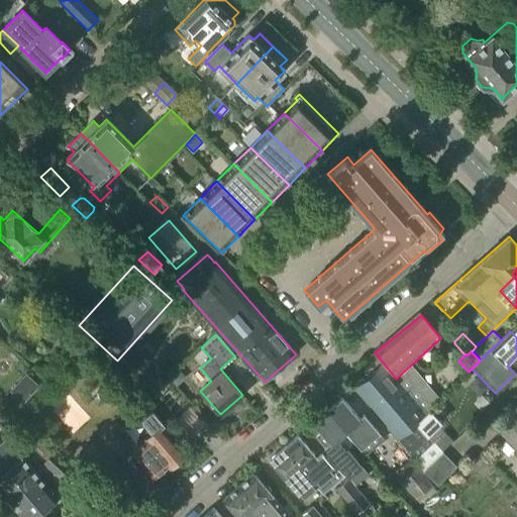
[(396,379),(384,364),(354,391),(398,439),(429,410),(445,396),(433,382),(420,393),(418,391),(411,398),(395,380),(396,379)]
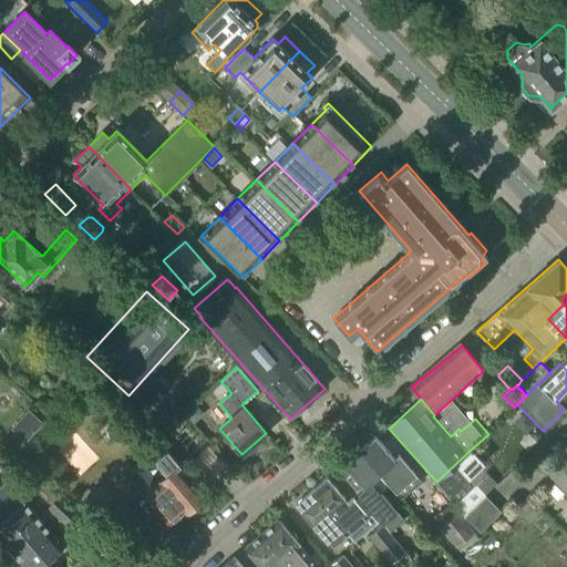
[(193,423),(199,419),(191,409),(185,414),(193,423)]
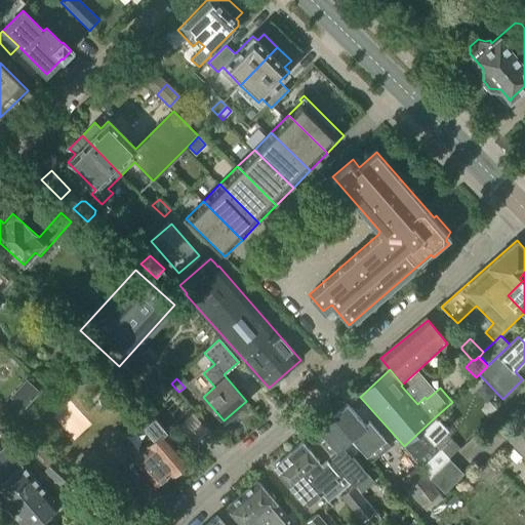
[(125,401),(133,395),(123,382),(115,389),(125,401)]
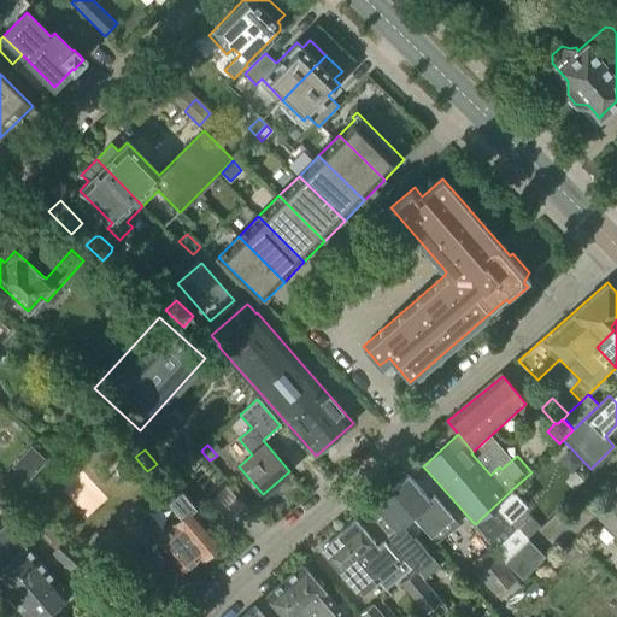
[(409,476),(392,489),(424,528),(430,535),(436,542),(458,524),(452,517),(434,495),(429,500),(409,476)]
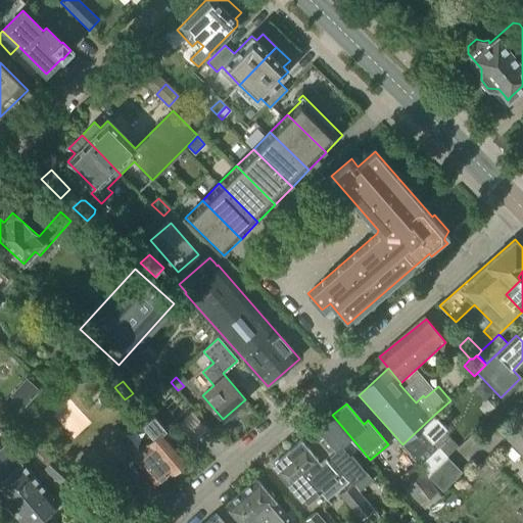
[(172,472),(188,459),(164,431),(167,429),(154,415),(142,425),(154,438),(133,457),(156,483),(171,471),(172,472)]
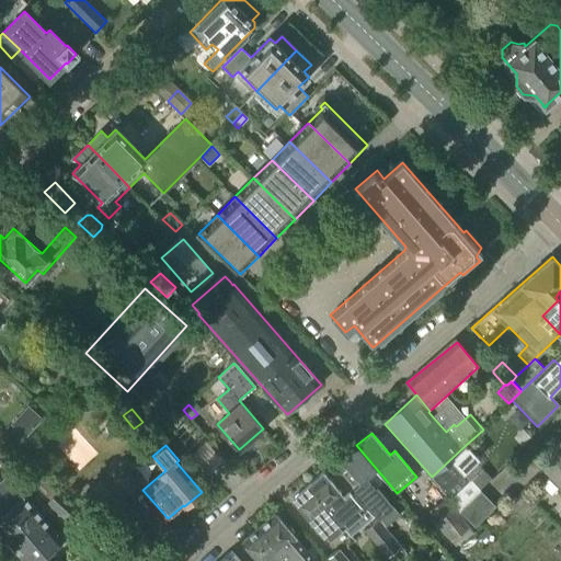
[(353,487),(352,487),(379,518),(386,527),(400,515),(393,506),(377,487),(386,480),(356,445),(341,458),(345,464),(339,470),(353,487)]
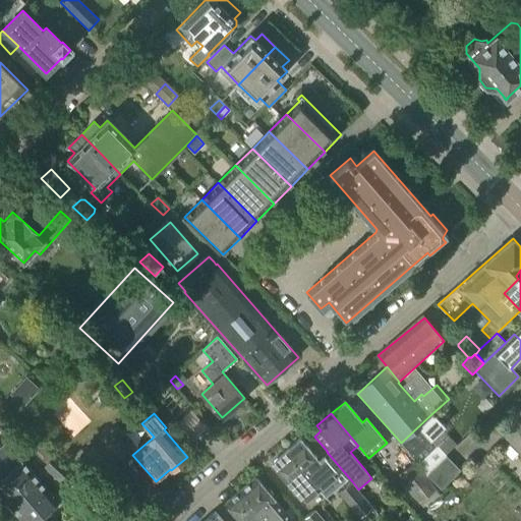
[(432,413),(401,443),(408,451),(407,452),(426,475),(447,457),(431,442),(445,426),(432,413)]
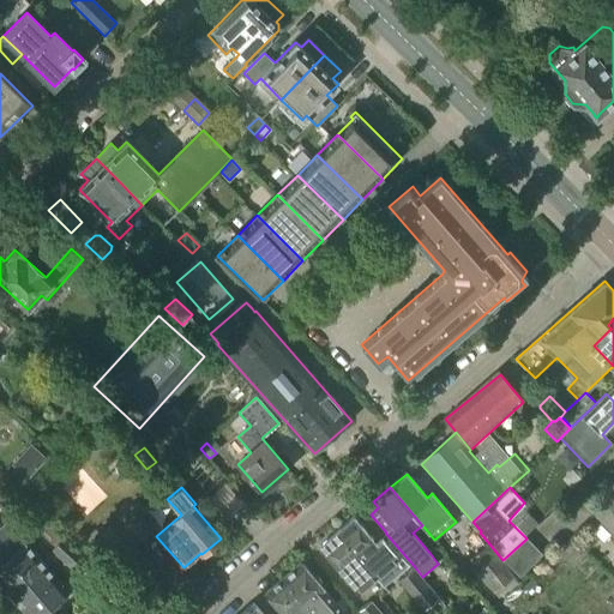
[(613,537),(613,495),(593,517),(613,537)]
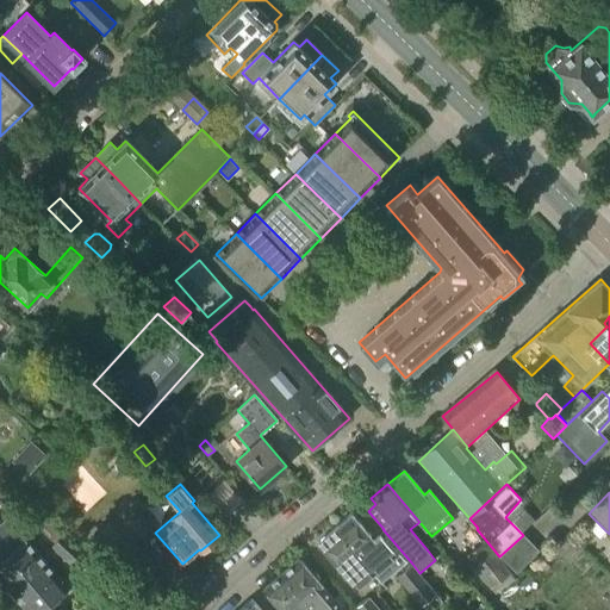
[(373,541),(350,514),(334,528),(368,568),(367,570),(372,576),(396,555),(379,536),(373,541)]
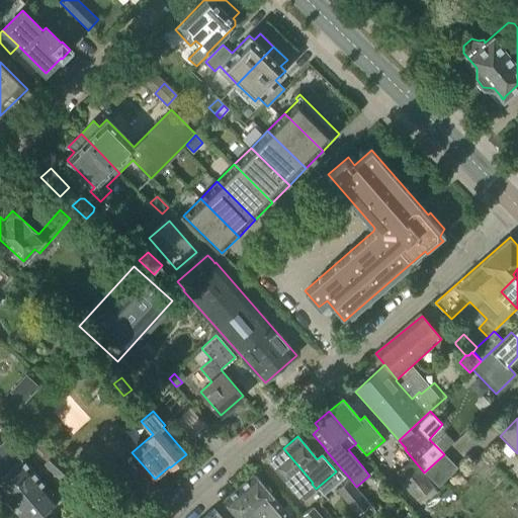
[(21,456),(5,437),(0,441),(0,491),(22,517),(33,517),(58,499),(21,456)]
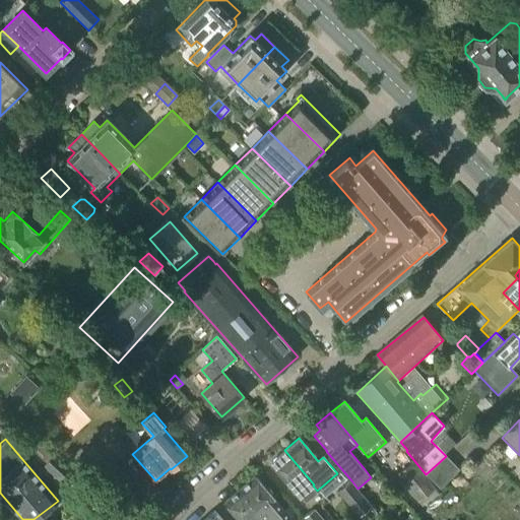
[(82,482),(90,475),(106,463),(91,446),(68,465),(82,482)]
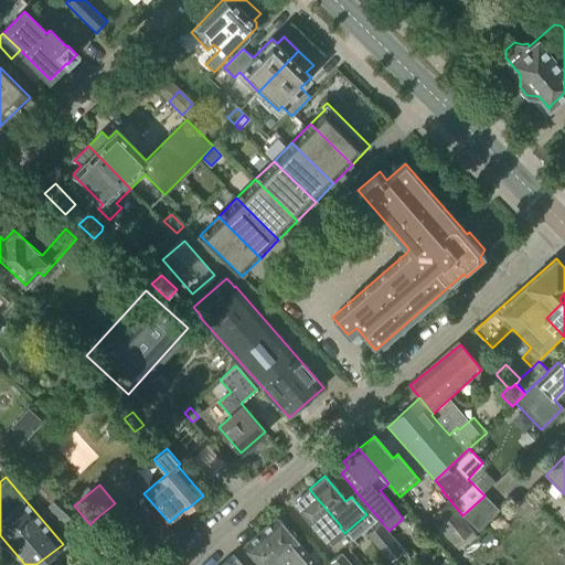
[(330,545),(344,533),(340,528),(341,526),(309,489),(294,502),(330,545)]
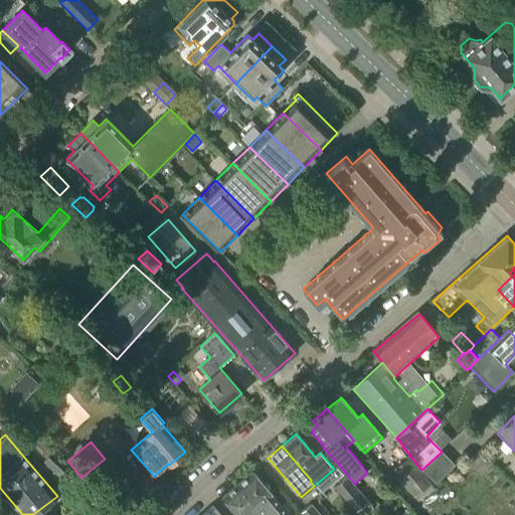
[(63,481),(73,470),(53,451),(43,461),(63,481)]
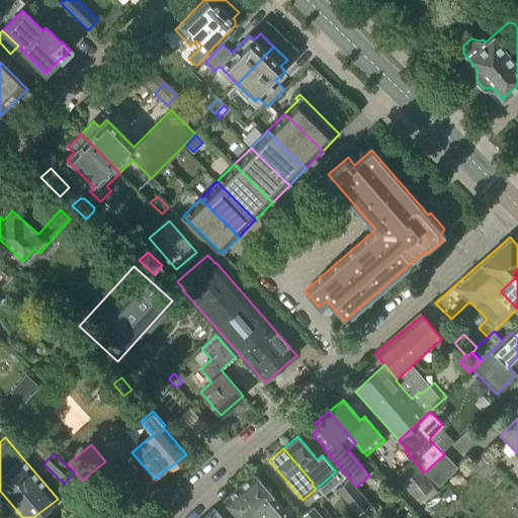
[(458,467),(444,454),(424,472),(438,488),(458,467)]
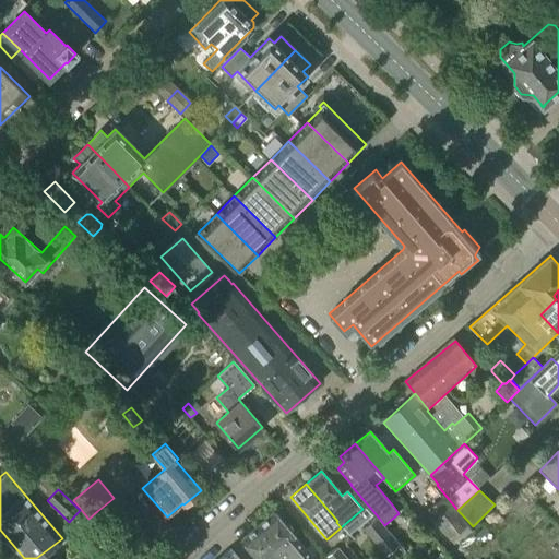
[(126,545),(142,531),(115,497),(114,498),(97,511),(126,545)]
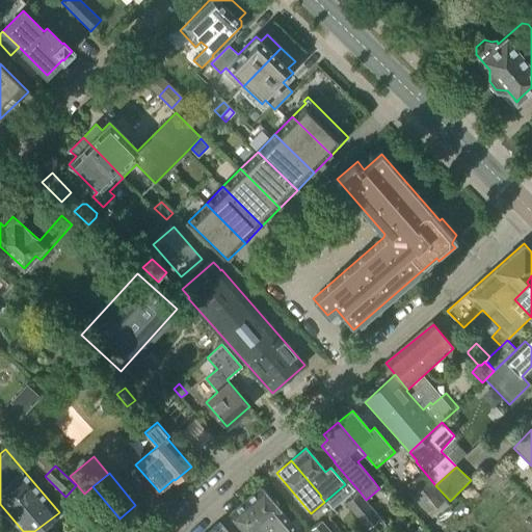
[(431,519),(448,505),(421,473),(404,485),(431,519)]
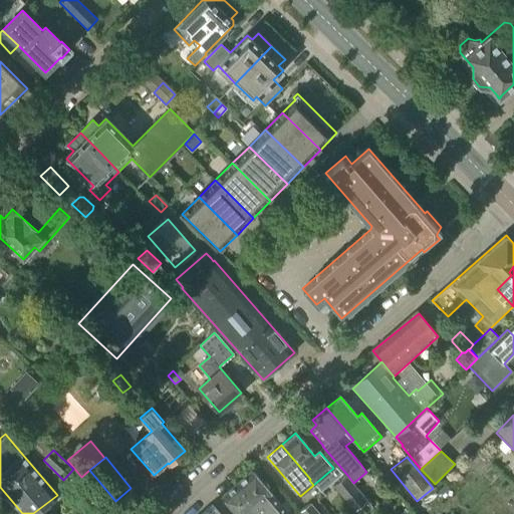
[(263,513),(289,513),(251,471),(237,484),(255,504),(260,509),(263,513)]
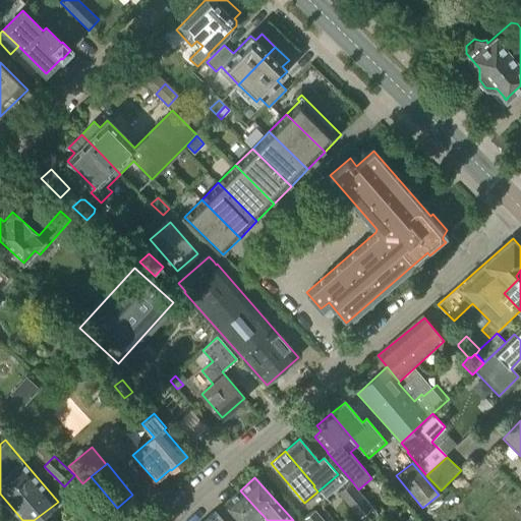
[(361,520),(368,520),(378,515),(351,482),(339,491),(361,520)]
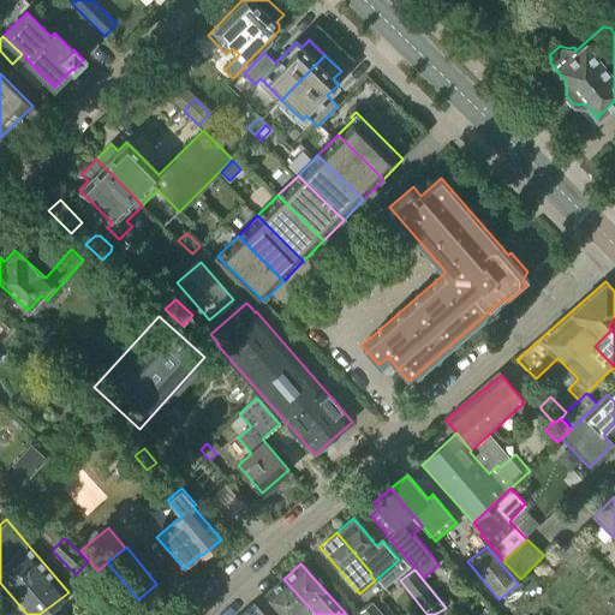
[(284,614),(315,614),(311,609),(305,603),(284,579),(266,593),(284,614)]
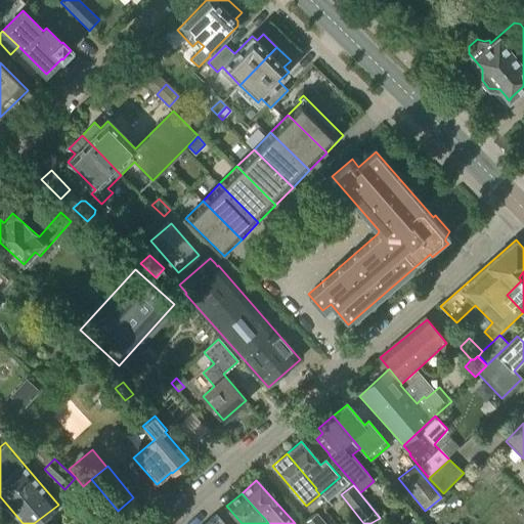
[(305,523),(325,523),(316,513),(305,523)]
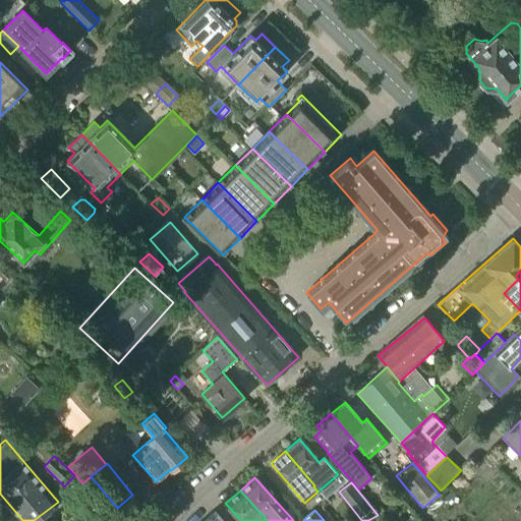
[(222,520),(215,512),(204,520),(222,520)]
